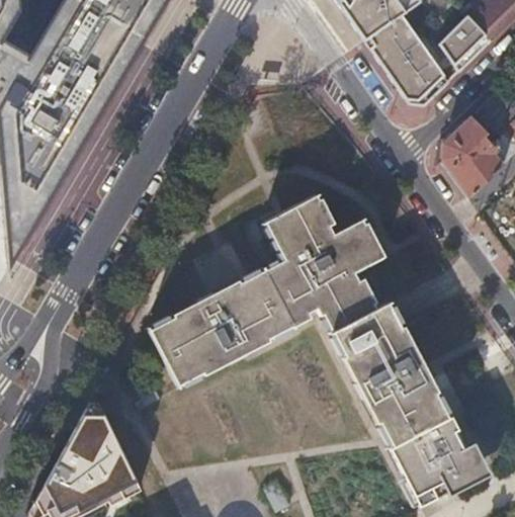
[(0,0),(0,155),(10,269),(97,122),(93,119),(98,111),(102,114),(169,0),(62,0),(31,53),(6,36),(21,11),(20,0),(0,0)]
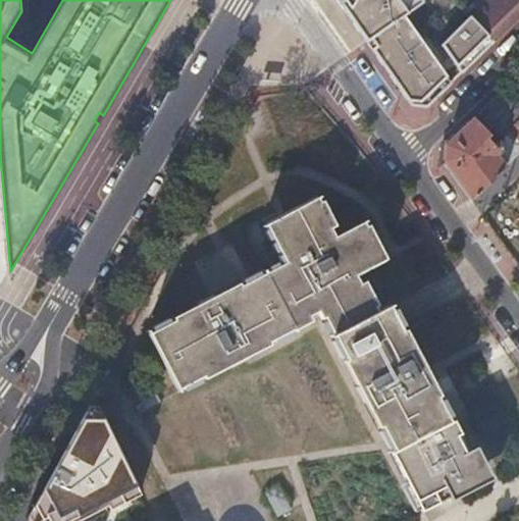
[(342,0),(370,40),(380,55),(416,105),(429,106),(454,82),(408,14),(426,1),(425,0),(342,0)]
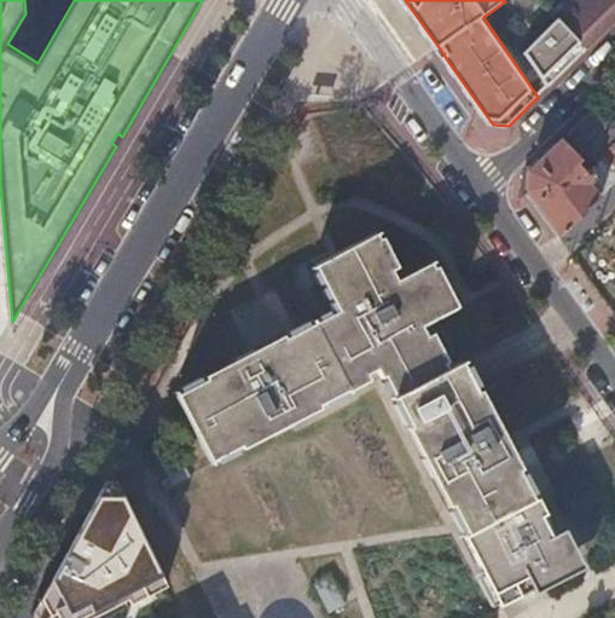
[(582,0),(562,21),(590,48),(614,22),(614,0),(582,0)]
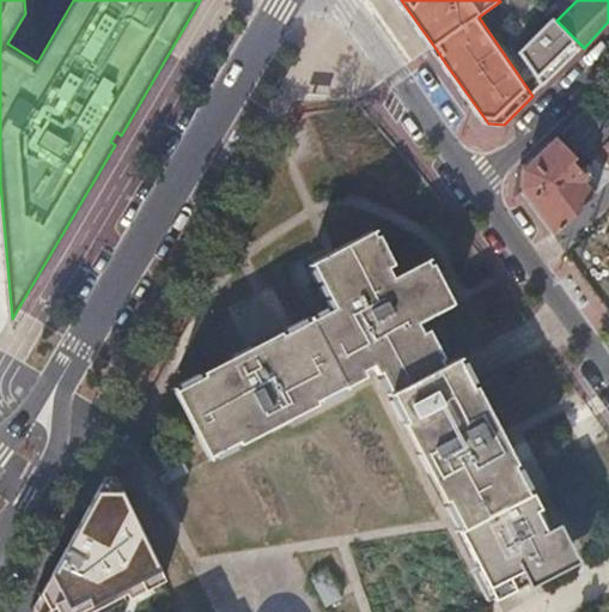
[(556,20),(554,18),(522,50),(544,85),(584,48),(556,20)]
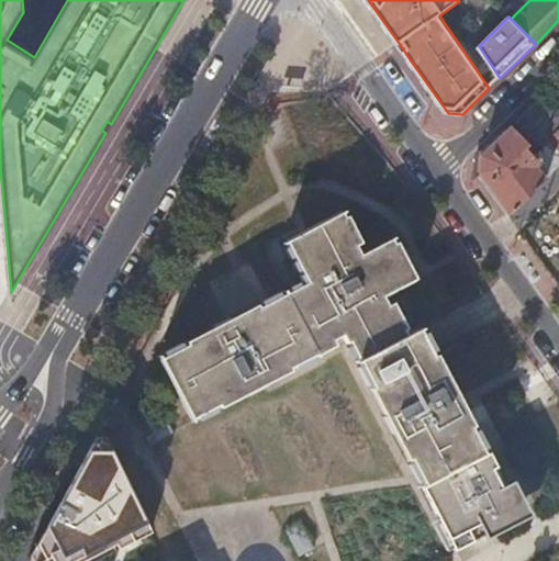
[(546,130),(558,115),(558,103),(548,92),(528,112),(546,130)]
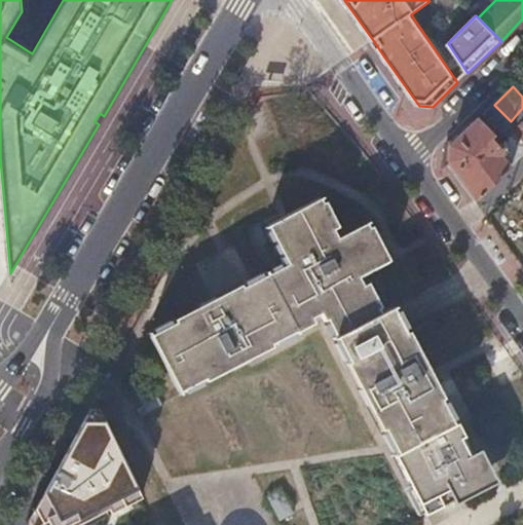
[(517,128),(522,122),(522,108),(511,121),(517,128)]
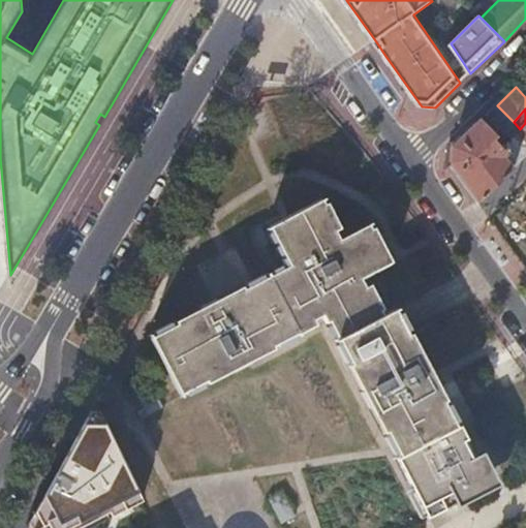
[(454,161),(482,200),(525,157),(525,123),(520,129),(519,130),(521,131),(509,143),(485,118),(465,136),(455,146),(454,161)]
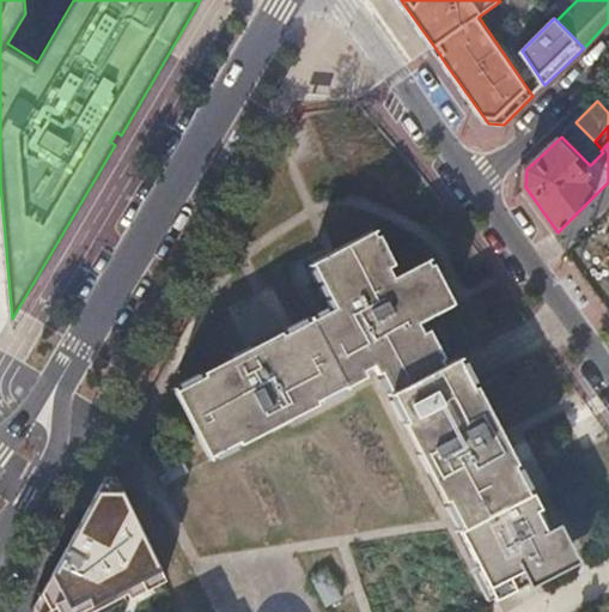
[(488,600),(573,556),(554,520),(550,521),(540,501),(481,389),(480,387),(472,371),(463,355),(450,362),(427,317),(456,302),(439,271),(432,256),(402,272),(379,229),(312,264),(334,306),(178,387),(215,460),(353,388),(351,386),(370,375),(488,600)]
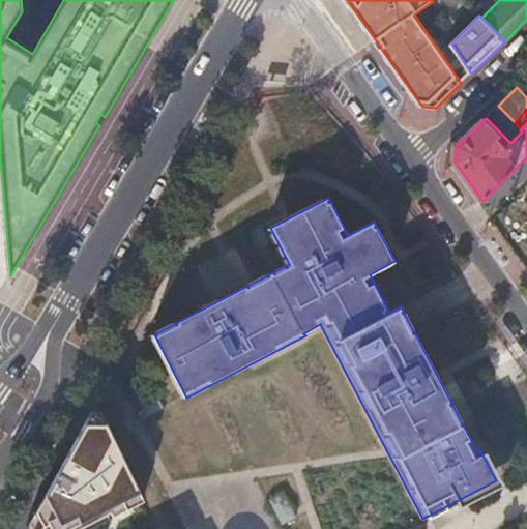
[(157,391),(144,400),(148,407),(139,412),(143,419),(166,406),(157,391)]
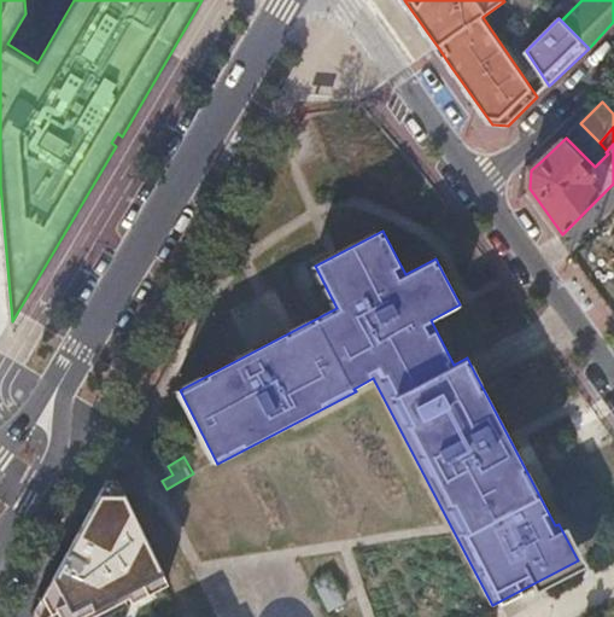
[(113,467),(34,612),(33,616),(101,616),(169,582),(113,467)]
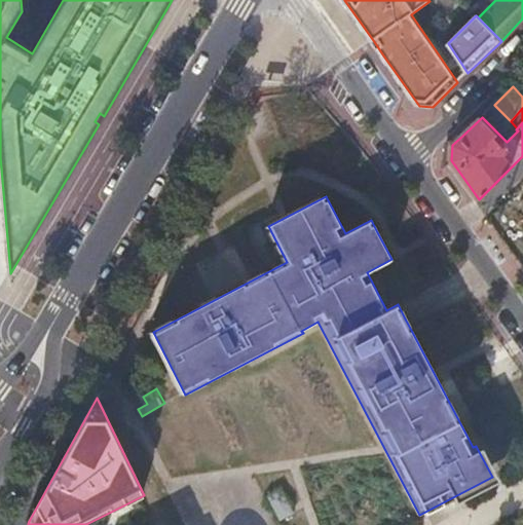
[(285,489),(270,496),(284,521),(297,514),(285,489)]
